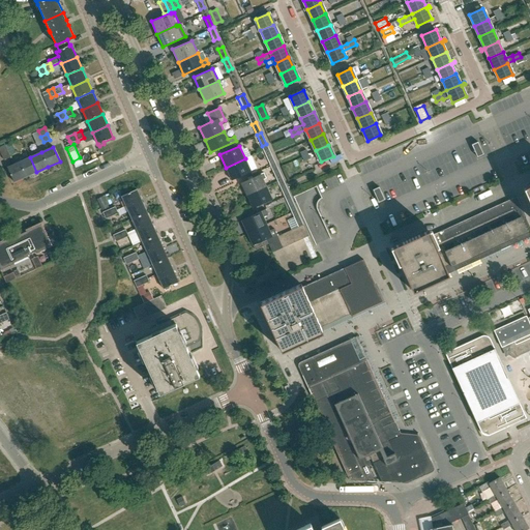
[(7,151),(1,154),(4,160),(10,157),(7,151)]
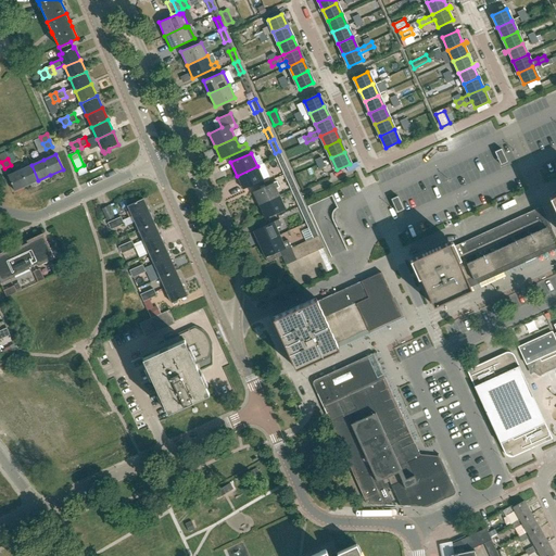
[(283,174),(289,172),(283,161),(279,163),(283,174)]
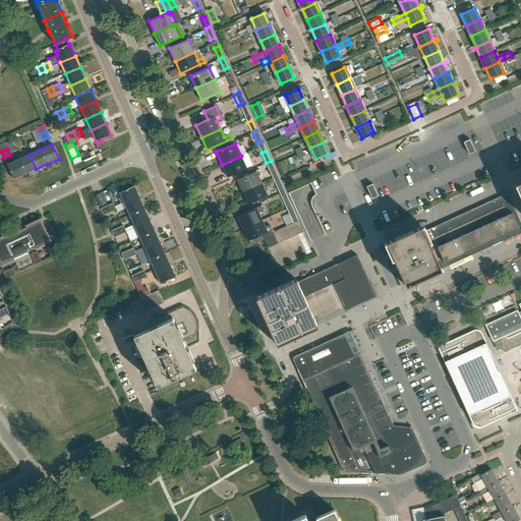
[(25,174),(36,169),(30,155),(18,160),(7,165),(13,179),(25,174)]
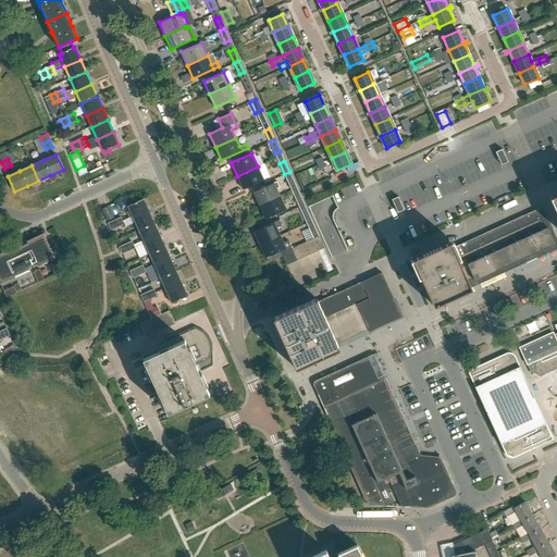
[(258,166),(237,176),(243,189),(263,180),(258,166)]
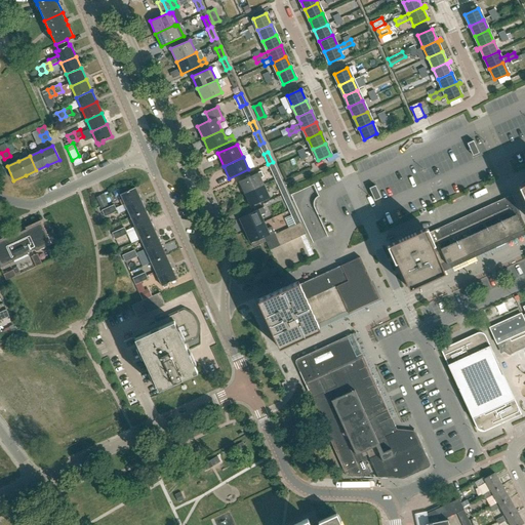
[(273,162),(268,164),(273,175),(277,173),(273,162)]
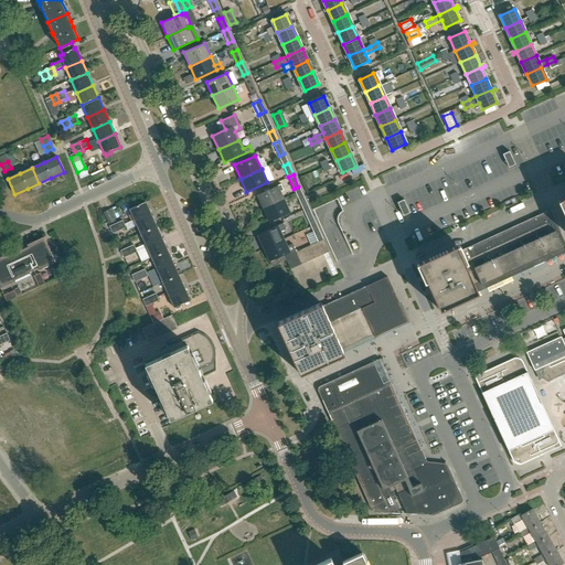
[(263,208),(284,199),(280,192),(284,190),(281,184),(278,185),(257,194),(263,208)]
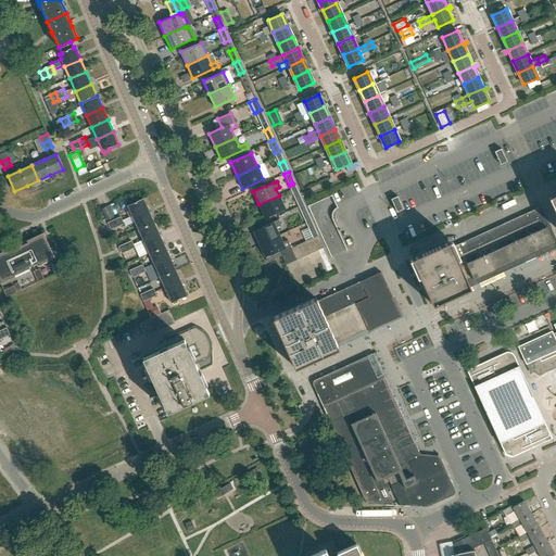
[(299,206),(303,204),(298,192),(293,194),(299,206)]
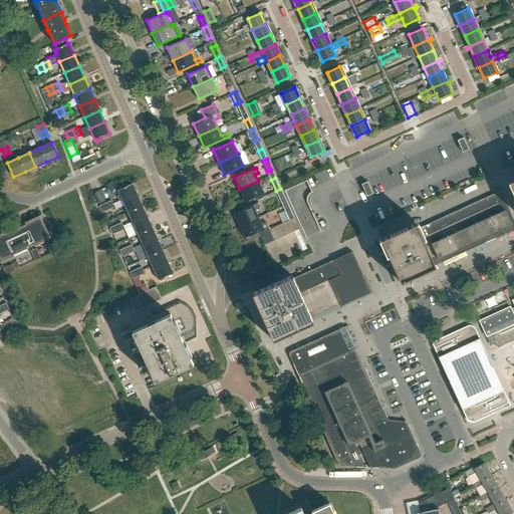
[(258,181),(239,189),(245,202),(263,193),(258,181)]
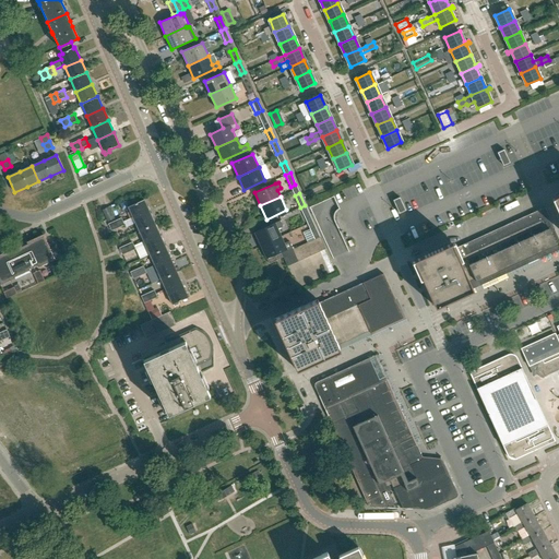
[(144,200),(128,207),(134,219),(150,213),(144,200)]
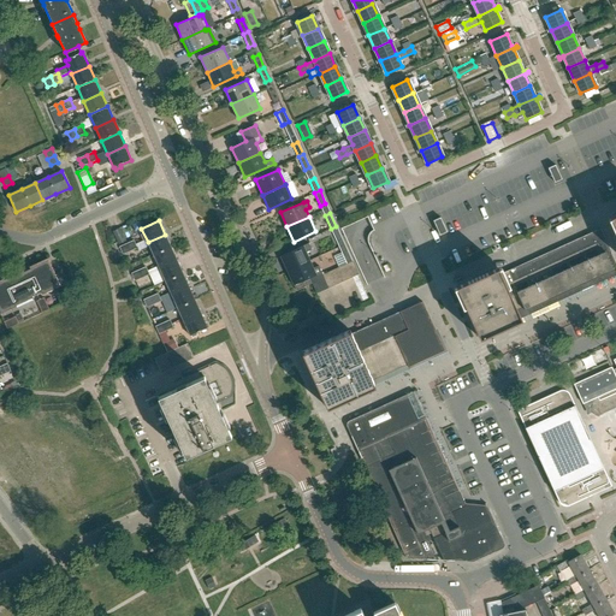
[(336,226),(331,229),(337,242),(342,240),(336,226)]
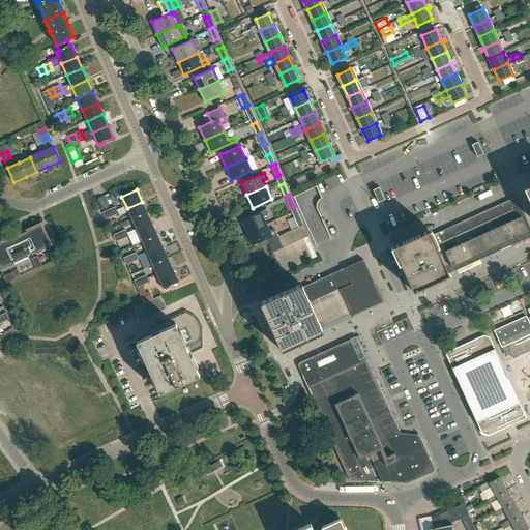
[(101,210),(102,210),(109,207),(104,196),(96,199),(100,208),(101,210)]
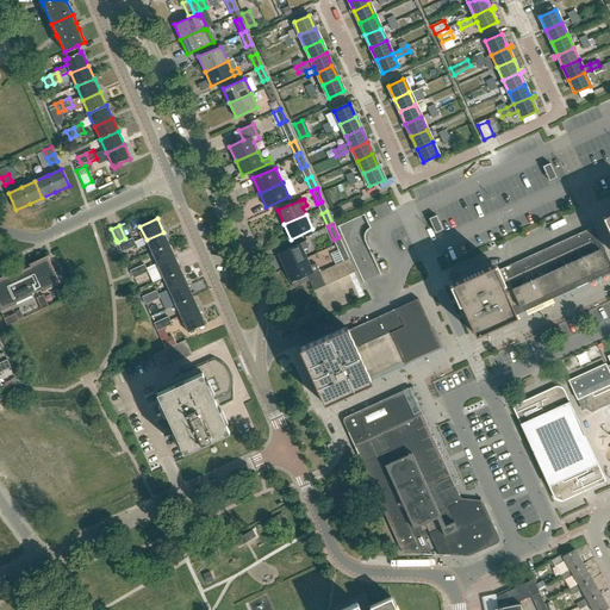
[(464,310),(474,332),(475,336),(517,317),(516,313),(609,269),(609,260),(595,226),(498,271),(496,266),(495,266),(493,265),(452,284),(453,285),(450,286),(459,306),(464,304),(466,309),(464,310)]
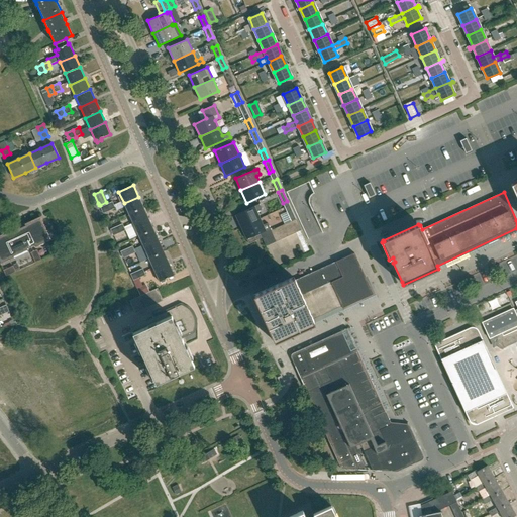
[(138,197),(124,203),(129,214),(143,208),(138,197)]
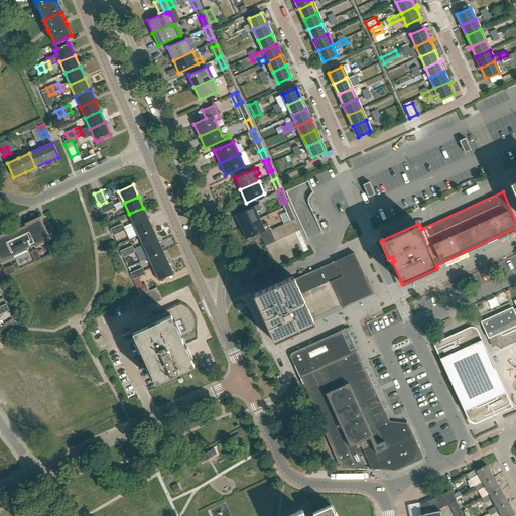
[(106,204),(109,211),(115,208),(112,202),(106,204)]
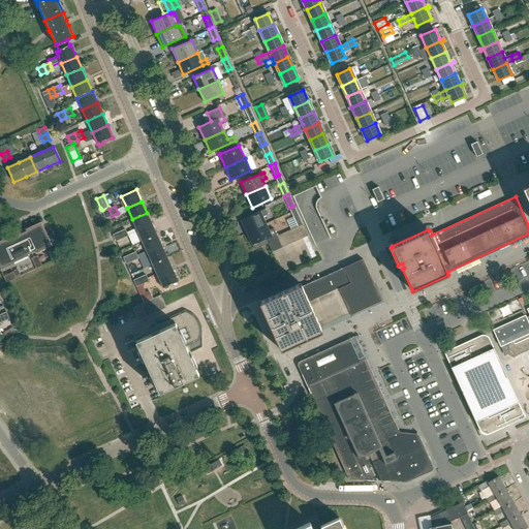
[(105,219),(112,216),(109,209),(102,212),(105,219)]
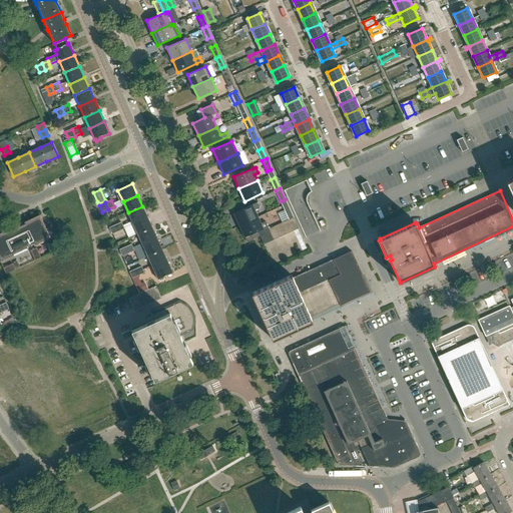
[(238,225),(258,216),(251,204),(233,213),(238,225)]
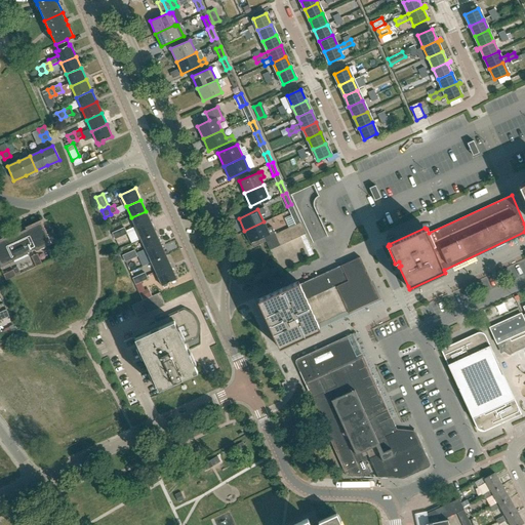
[(136,229),(151,223),(146,211),(131,217),(136,229)]
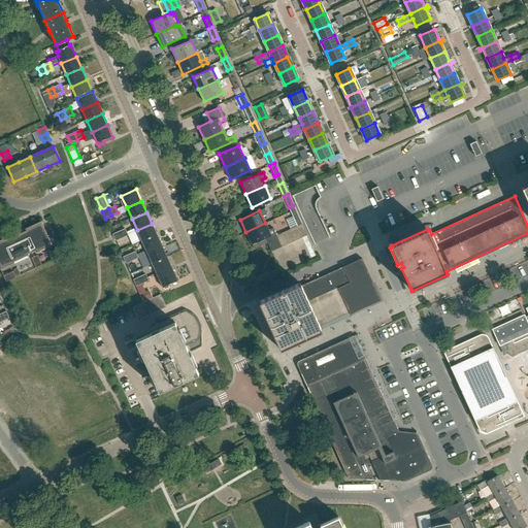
[(290,213),(284,216),(286,224),(292,222),(290,213)]
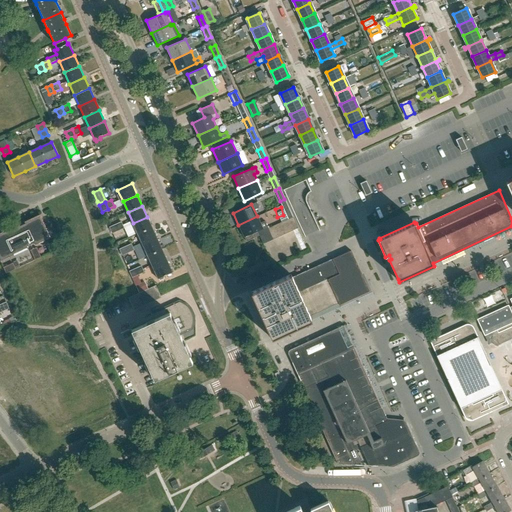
[(288,219),(292,217),(288,207),(283,209),(288,219)]
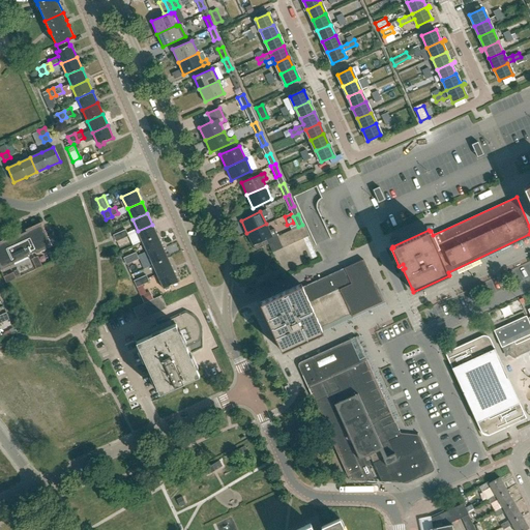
[(48,237),(41,223),(25,230),(26,232),(21,234),(20,232),(19,233),(20,234),(5,240),(3,241),(3,240),(0,241),(0,267),(1,269),(0,269),(0,270),(15,264),(13,263),(30,256),(30,257),(31,257),(30,255),(35,252),(36,254),(58,243),(52,235),(48,237)]
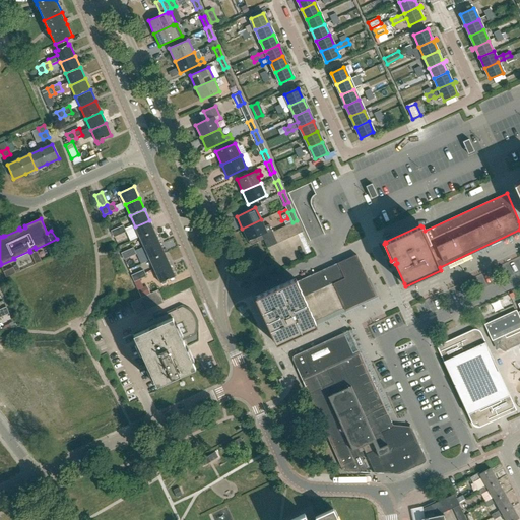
[(262,237),(272,232),(269,224),(264,226),(261,219),(242,229),(248,241),(250,246),(257,242),(255,238),(261,235),(262,237)]
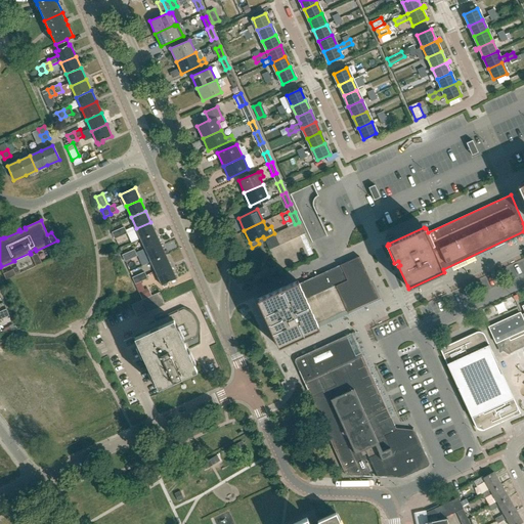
[(141,239),(156,233),(150,222),(136,228),(141,239)]
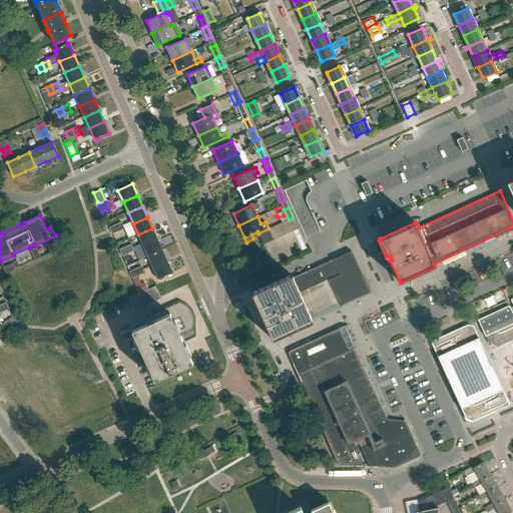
[(288,219),(293,230),(298,228),(293,217),(289,219),(288,219)]
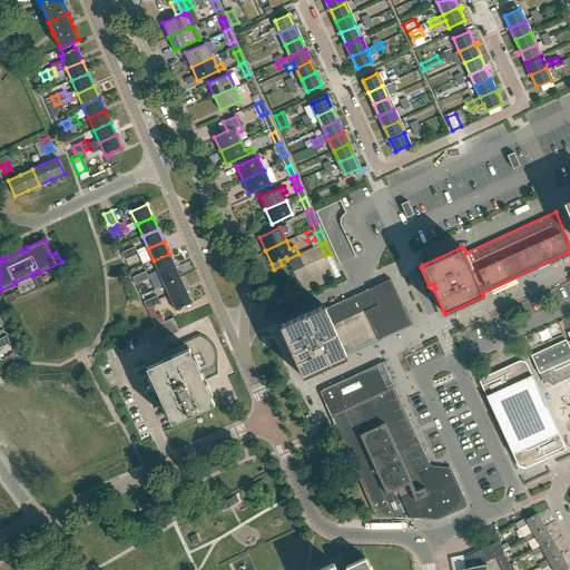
[(321,258),(325,256),(320,244),(315,246),(321,258)]
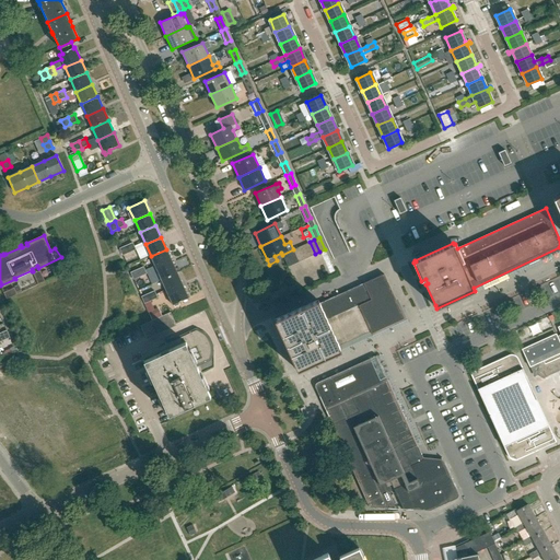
[(310,257),(315,254),(310,242),(304,245),(310,257)]
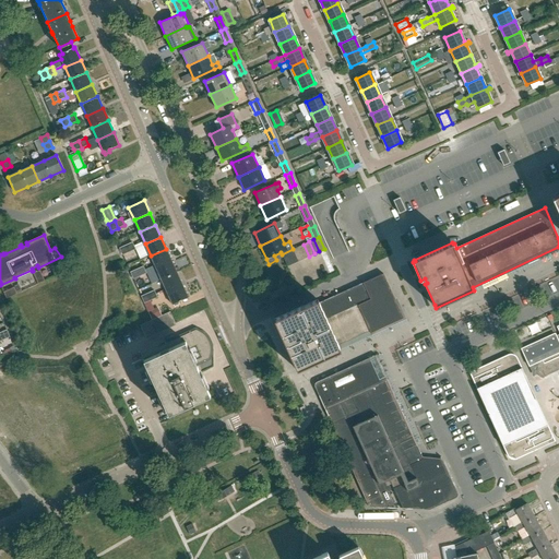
[(126,245),(129,252),(135,249),(132,242),(126,245)]
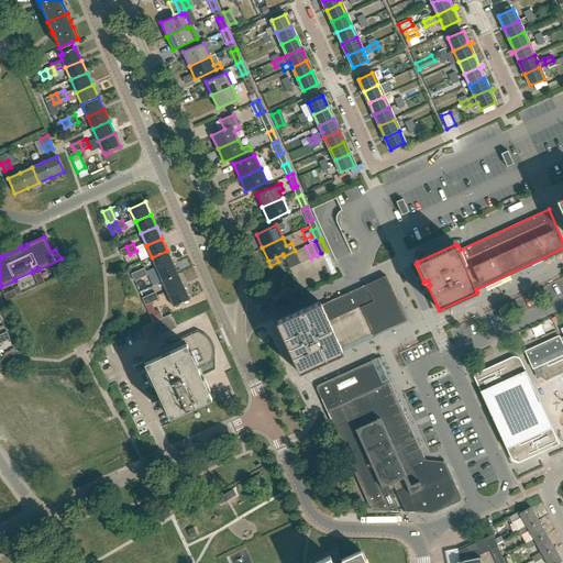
[(123,257),(130,254),(127,246),(120,250),(123,257)]
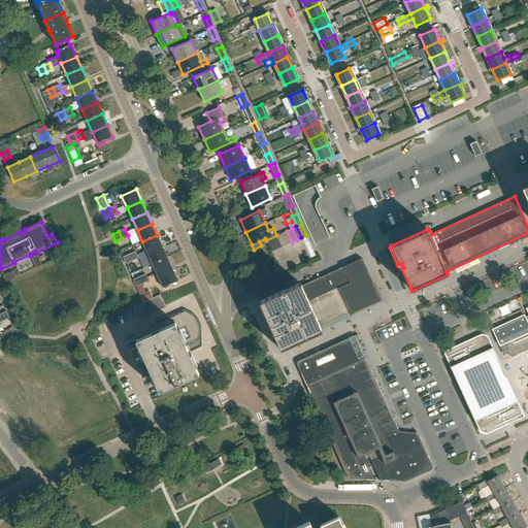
[(287,244),(292,242),(287,231),(282,233),(287,244)]
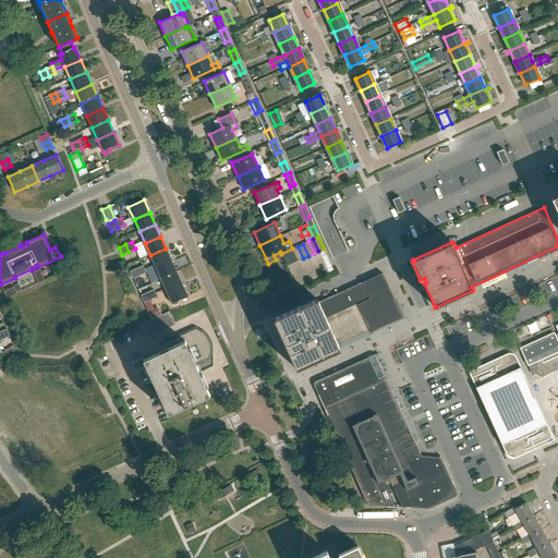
[(298,261),(303,258),(298,246),(292,249),(298,261)]
